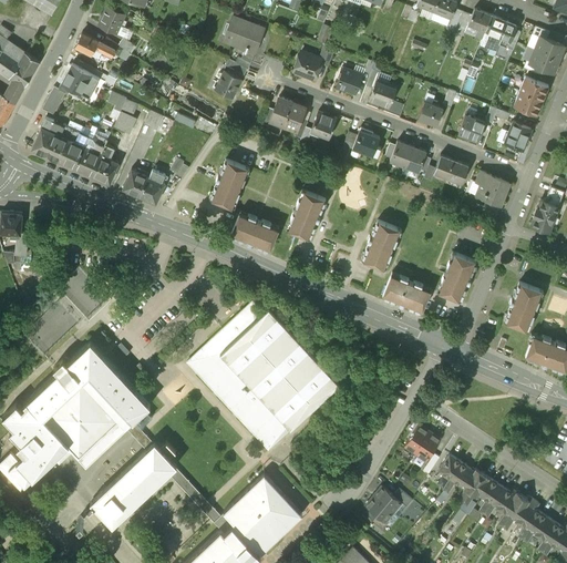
[(60,0),(23,0),(52,16),(60,0)]
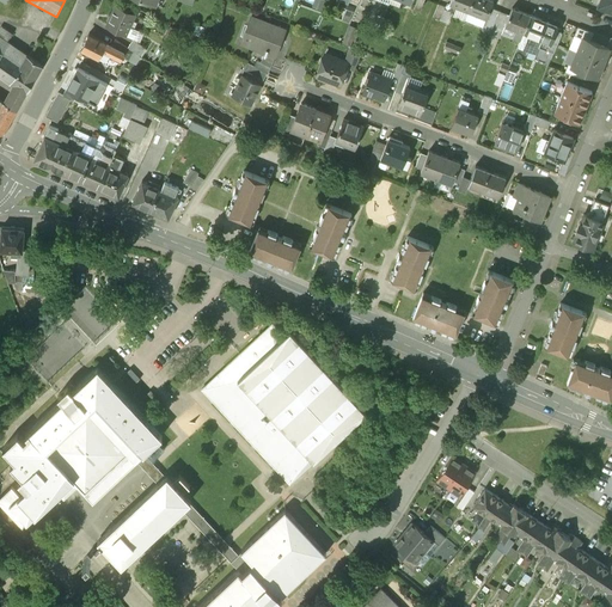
[(472,0),(452,0),(450,7),(467,14),(472,0)]
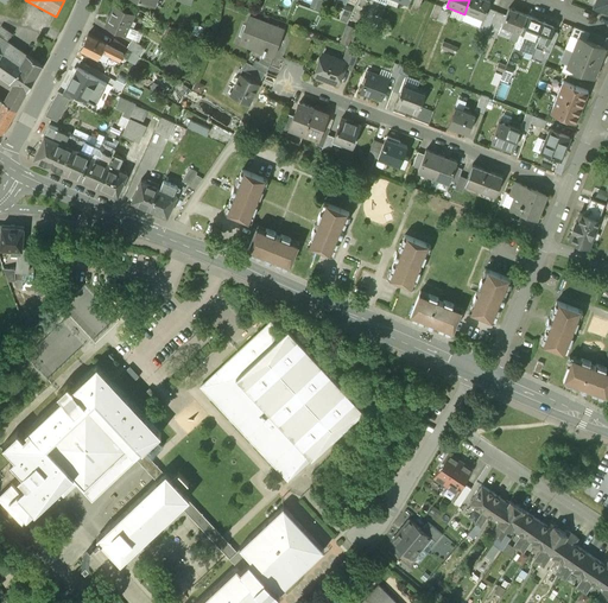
[(489,5),(476,0),(469,0),(464,14),(482,21),(489,5)]
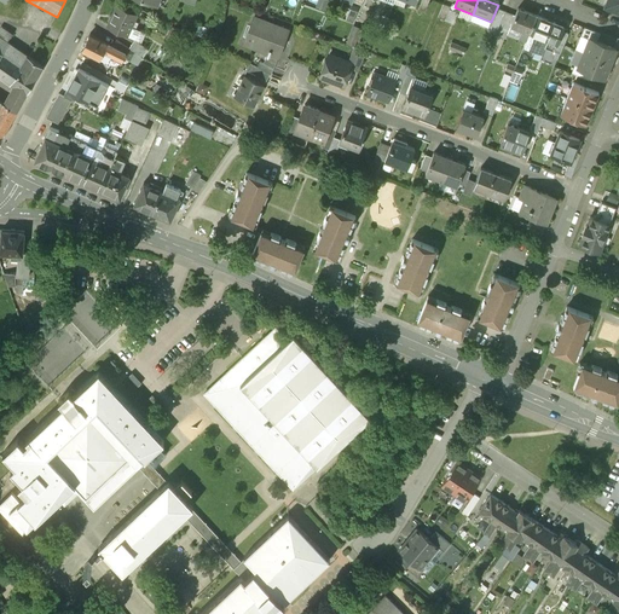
[(618,0),(608,0),(605,11),(618,16),(618,0)]
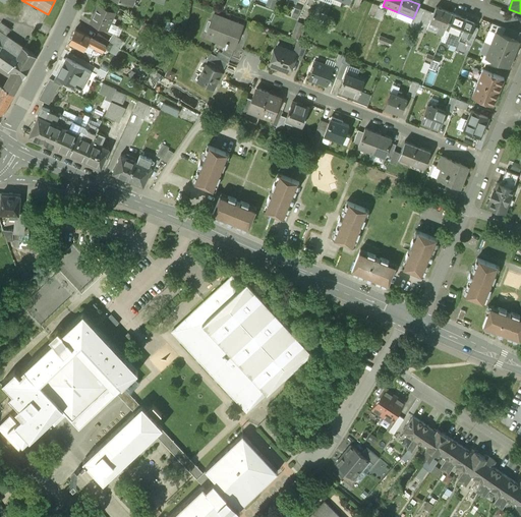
[(115,15),(98,7),(90,24),(107,32),(115,15)]
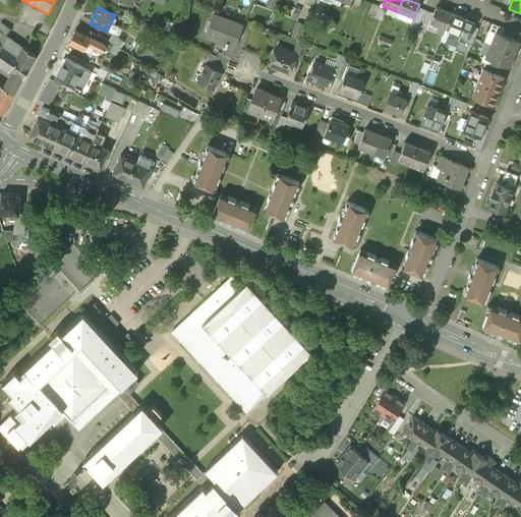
[(451,16),(436,10),(429,24),(445,31),(451,16)]
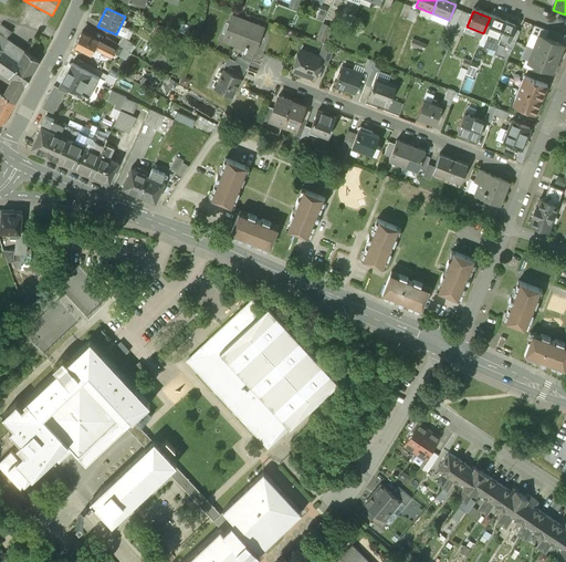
[(506,24),(490,18),(483,33),(479,47),(489,50),(494,37),(500,40),(506,24)]
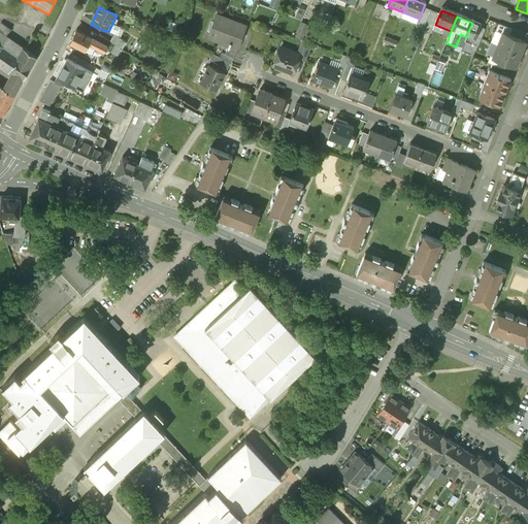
[(245,29),(217,18),(208,39),(222,44),(221,46),(226,48),(228,48),(227,51),(229,52),(230,50),(237,53),(245,29)]
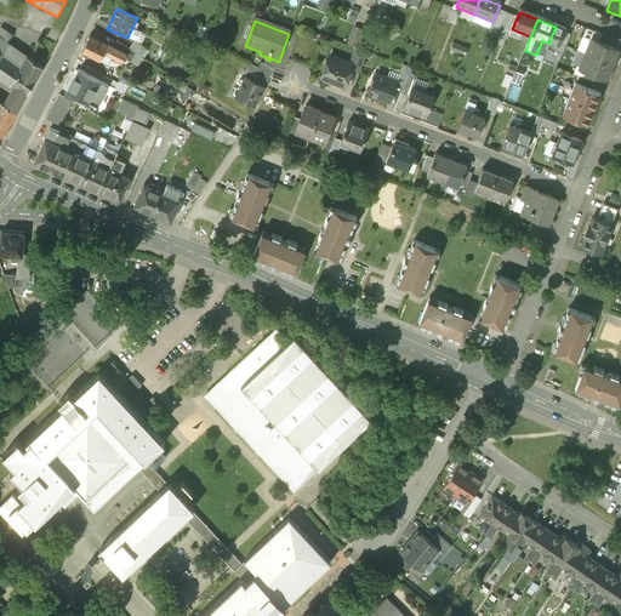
[(603,39),(586,32),(582,40),(591,44),(599,46),(603,39)]
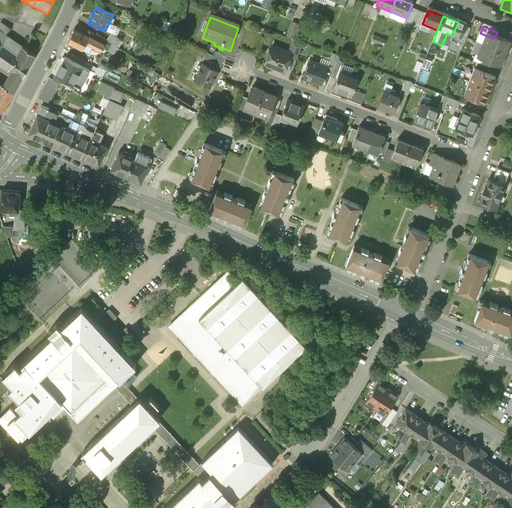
[(10,31),(6,28),(1,35),(5,38),(10,31)]
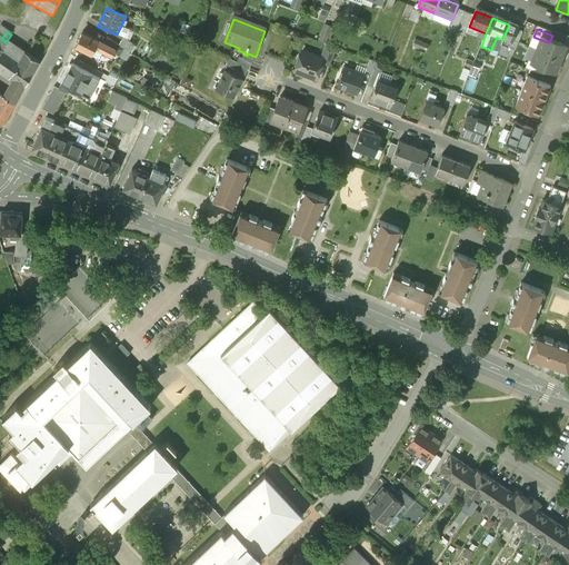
[(521,37),(509,32),(505,45),(516,49),(521,37)]
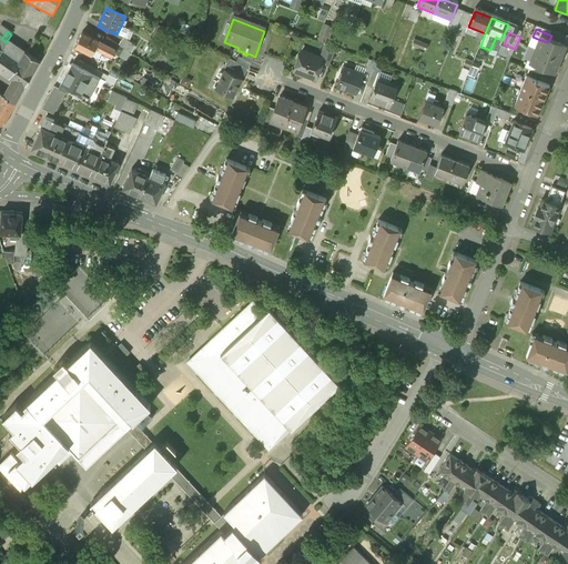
[(103,46),(82,36),(74,49),(91,58),(95,51),(112,59),(113,57),(115,52),(103,46)]
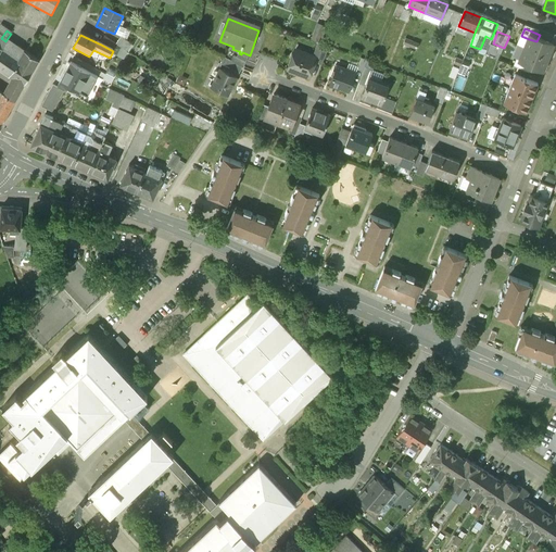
[(1,38),(0,37),(0,50),(20,64),(25,54),(5,41),(1,38)]
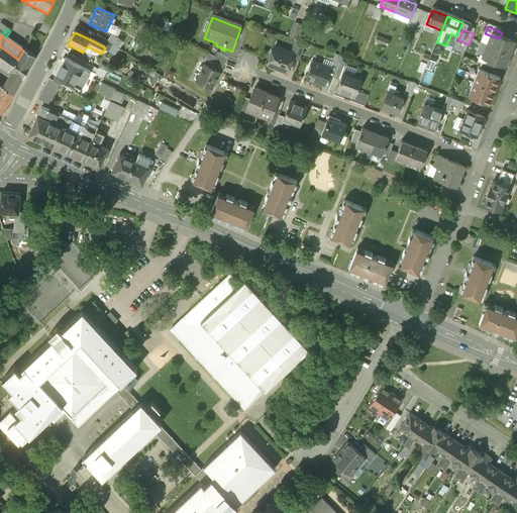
[(113,46),(97,36),(94,41),(105,47),(103,52),(109,54),(113,46)]
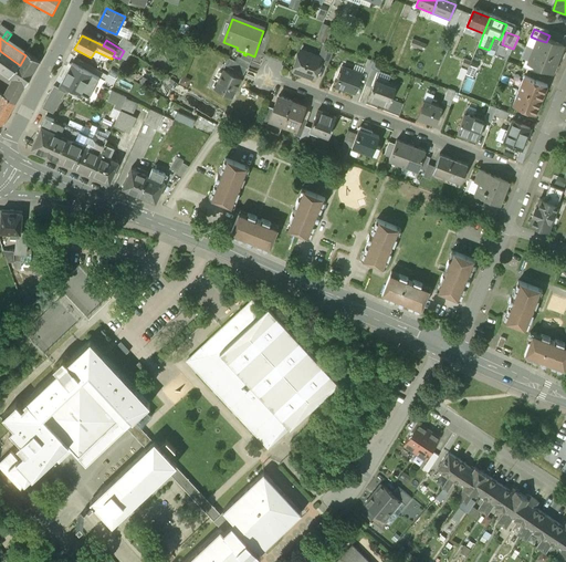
[(546,42),(538,40),(533,52),(557,62),(563,50),(546,42)]
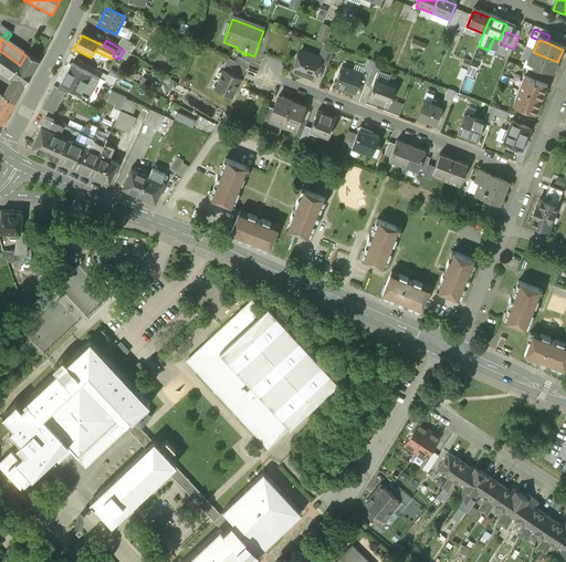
[(335,51),(324,47),(318,60),(322,62),(323,62),(321,66),(327,69),(335,51)]
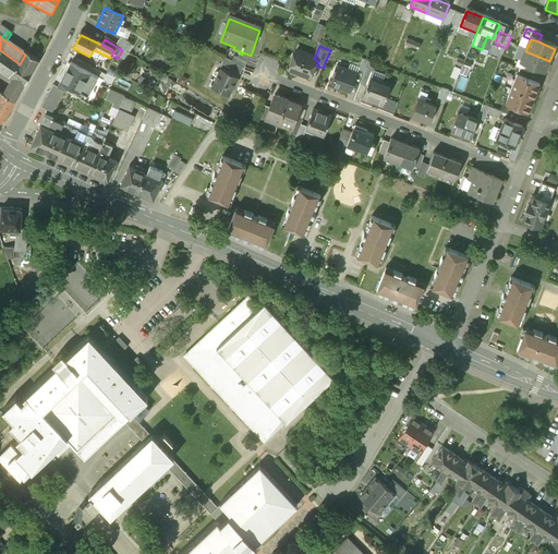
[(20,64),(0,50),(0,71),(10,79),(20,64)]
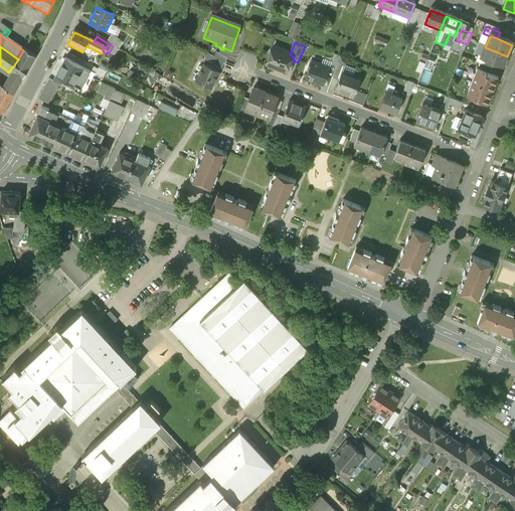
[(226,58),(231,51),(224,48),(223,50),(221,49),(222,47),(220,47),(217,55),(226,58)]
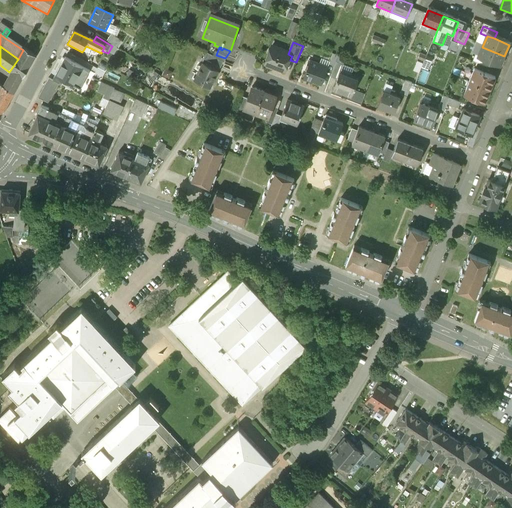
[(504,56),(482,47),(477,59),(489,64),(499,69),(504,56)]
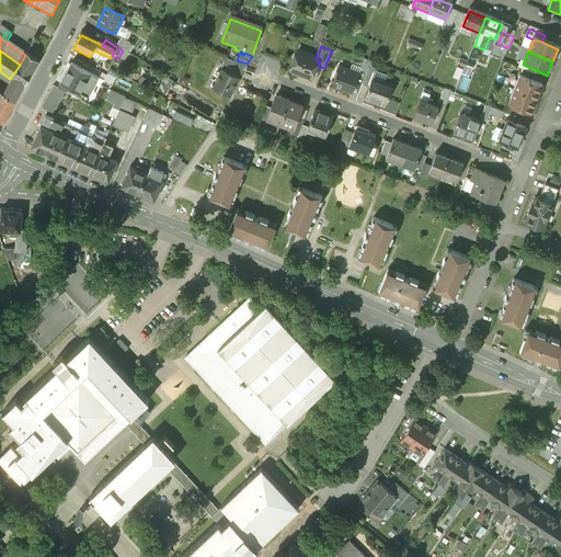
[(39,64),(25,55),(20,65),(10,79),(14,81),(25,89),(39,64)]
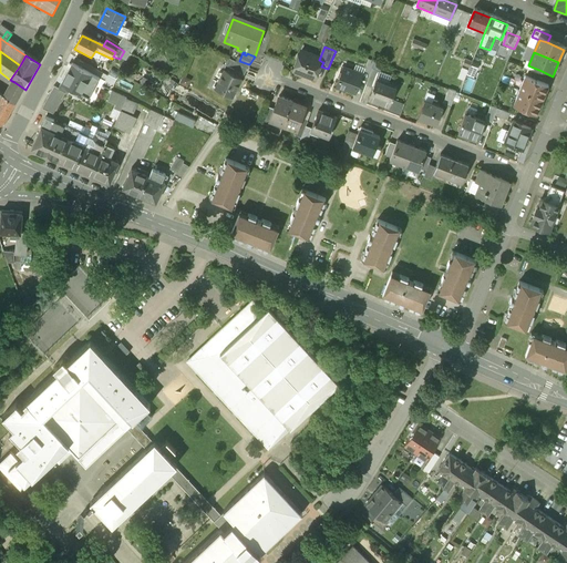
[(310,57),(309,60),(300,57),(299,59),(297,60),(296,62),(297,64),(294,73),(295,78),(300,80),(303,79),(315,83),(321,67),(323,62),(322,62),(319,60),(310,57)]
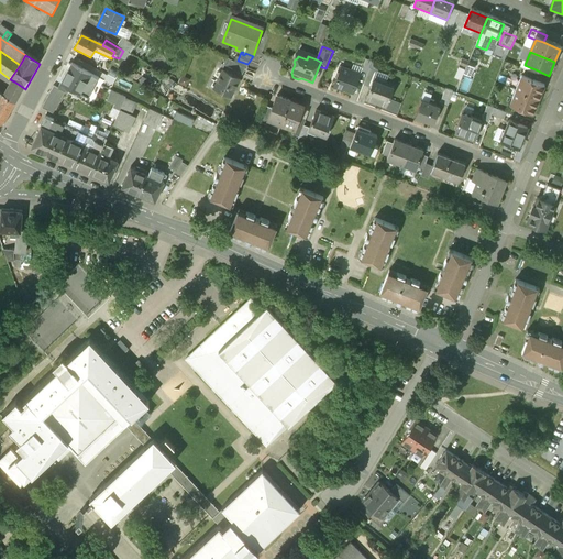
[(238,61),(235,59),(233,65),(244,72),(247,64),(238,61)]
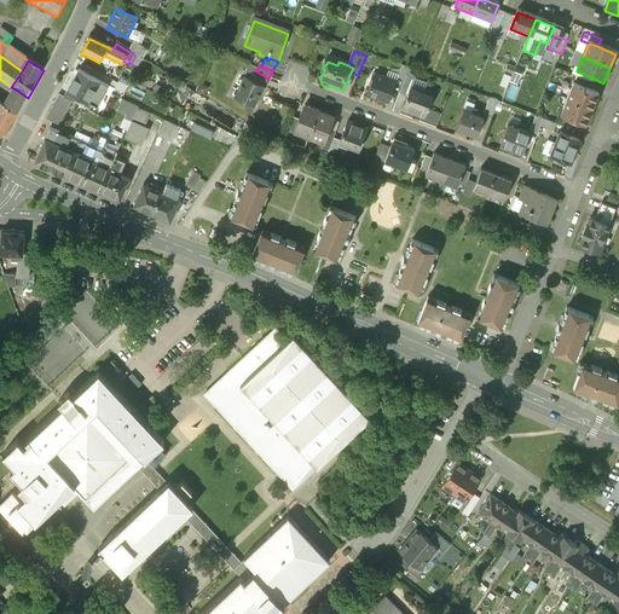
[(250,69),(247,75),(266,85),(268,79),(256,71),(250,69)]
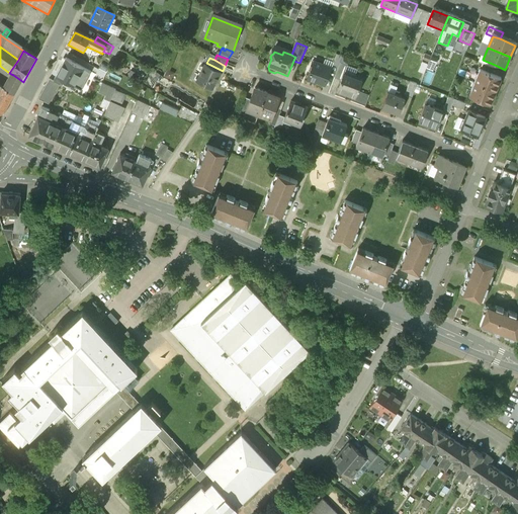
[(495,65),(483,60),(481,59),(478,65),(493,71),(495,65)]
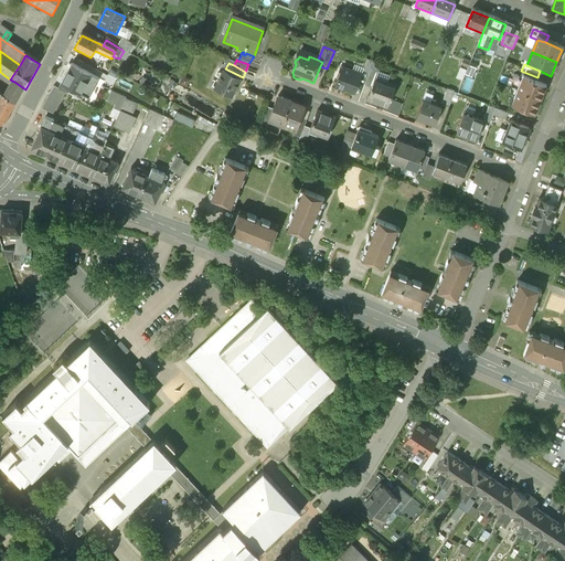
[(477,69),(470,65),(468,71),(465,77),(471,81),(477,69)]
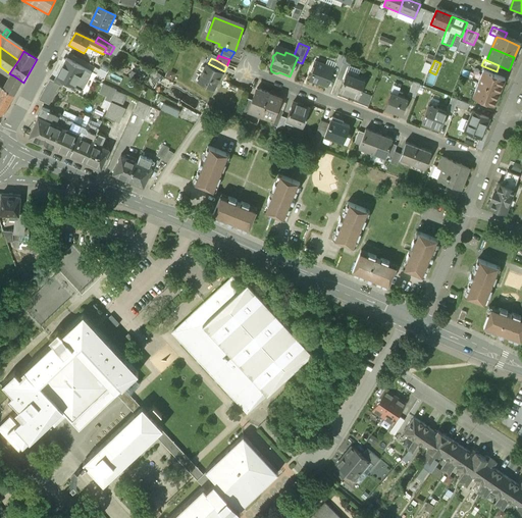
[(84,70),(66,61),(57,80),(66,85),(74,89),(84,70)]
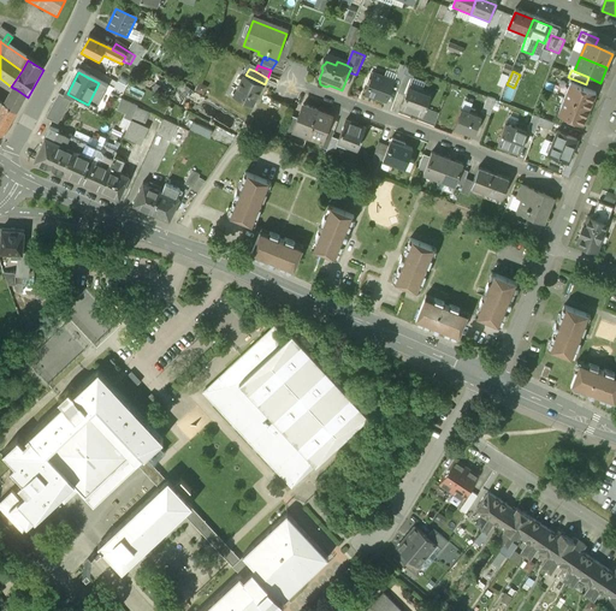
[(394,85),(373,78),(365,99),(377,102),(377,101),(386,105),(394,85)]
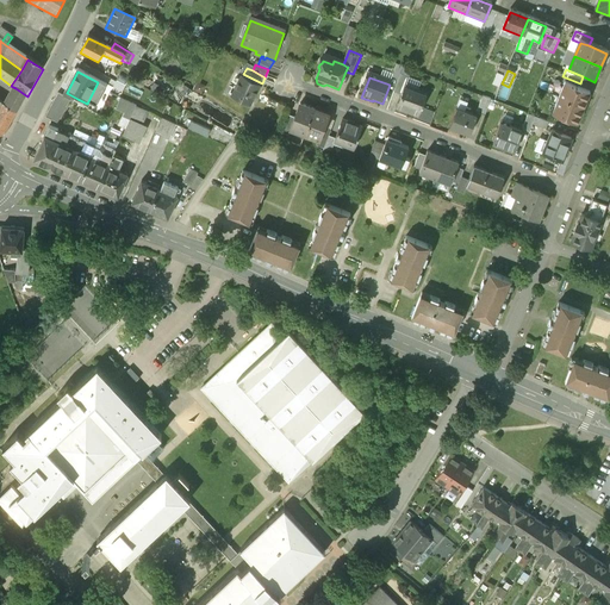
[(409,81),(400,78),(393,94),(402,98),(404,91),(405,92),(409,81)]
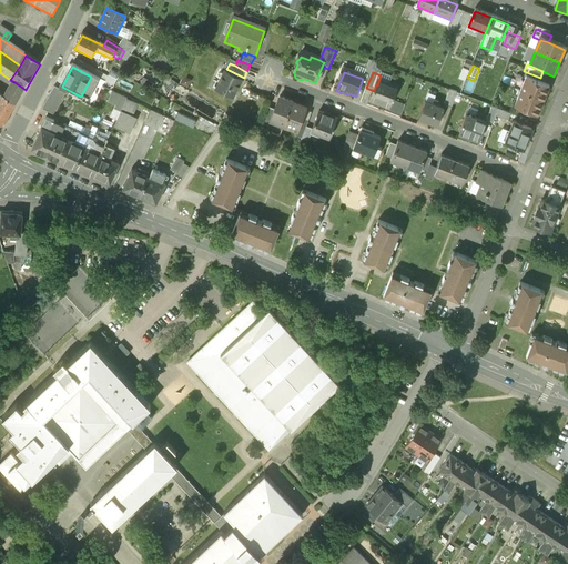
[(242,83),(224,74),(215,92),(232,101),(242,83)]
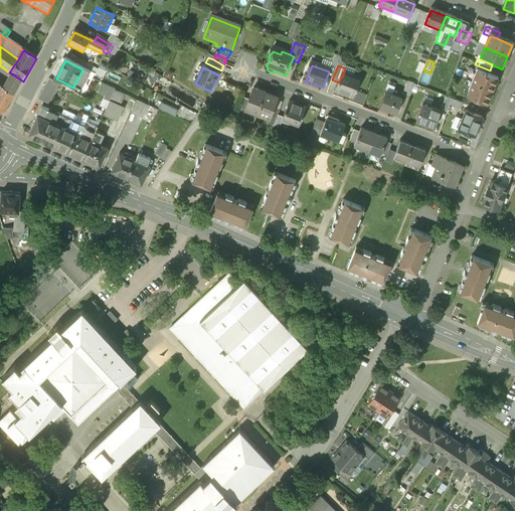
[(498,80),(477,71),(472,84),(493,94),(498,80)]
